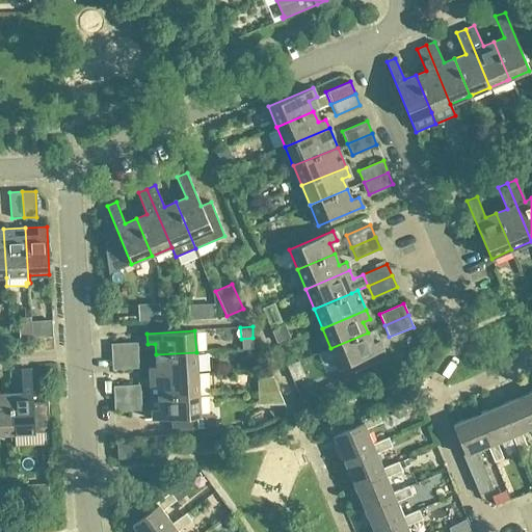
[(383,350),(379,341),(372,343),(368,333),(330,348),(339,369),(383,350)]
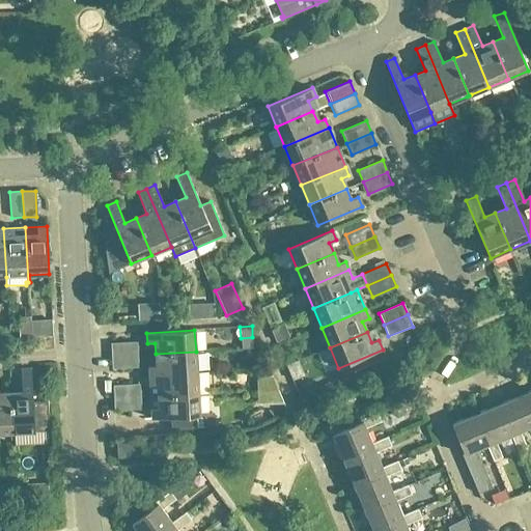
[(138,355),(137,342),(110,343),(111,356),(138,355)]
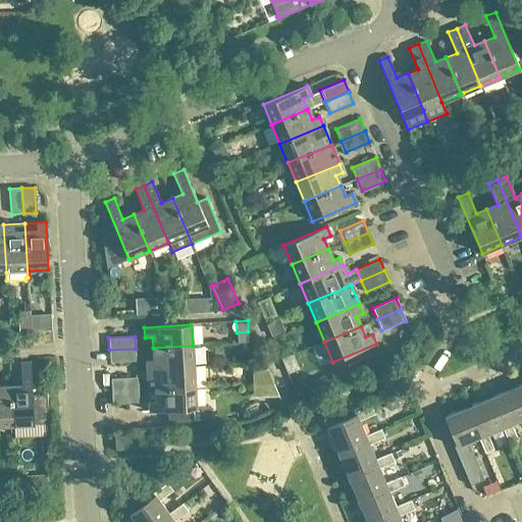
[(146,369),(194,367),(193,346),(153,348),(154,360),(146,360),(146,369)]
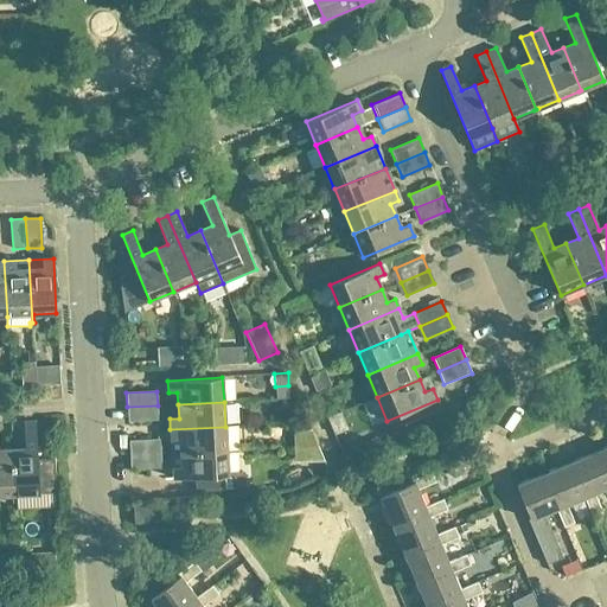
[(158,420),(158,406),(127,407),(128,422),(158,420)]
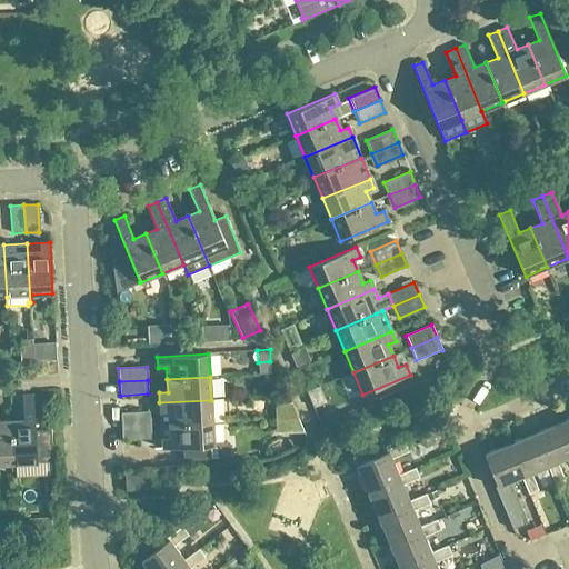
[(36,431),(33,396),(22,396),(23,421),(11,421),(13,465),(52,462),(51,430),(42,431),(36,431)]
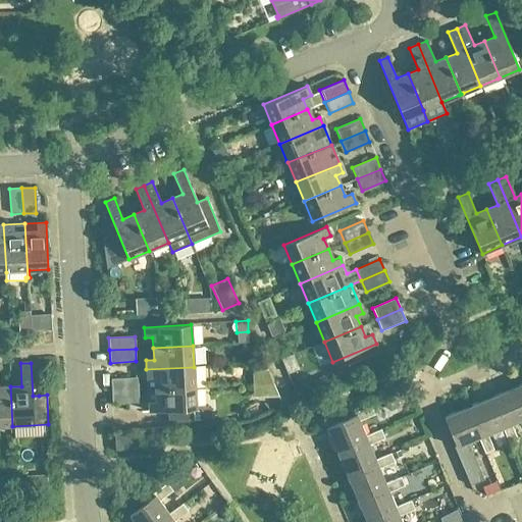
[(148,390),(155,389),(195,387),(194,367),(146,369),(147,378),(148,390)]
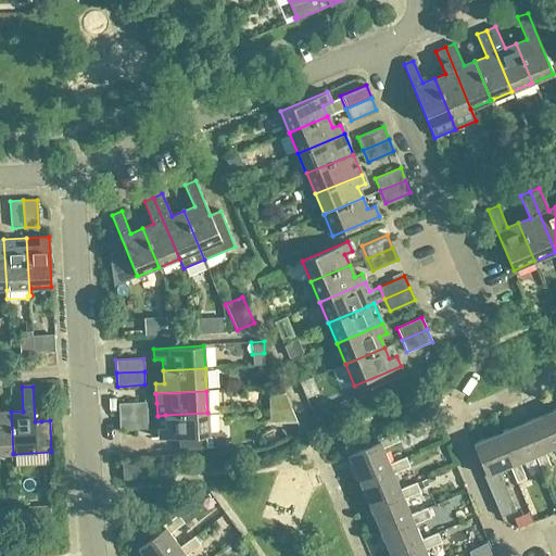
[(147,415),(146,402),(118,403),(118,417),(147,415)]
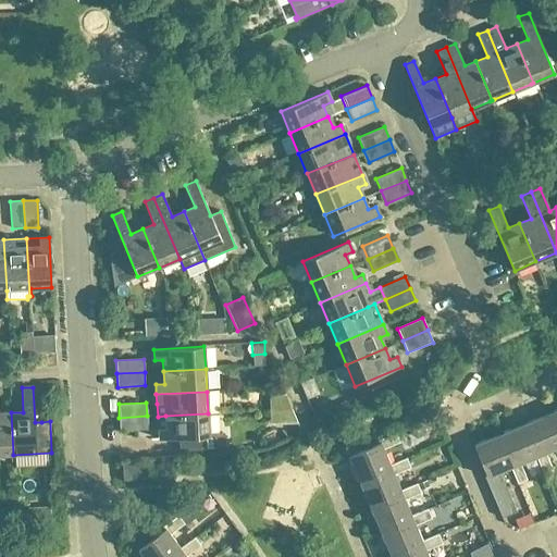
[(0,455),(13,455),(11,412),(0,412),(0,455)]
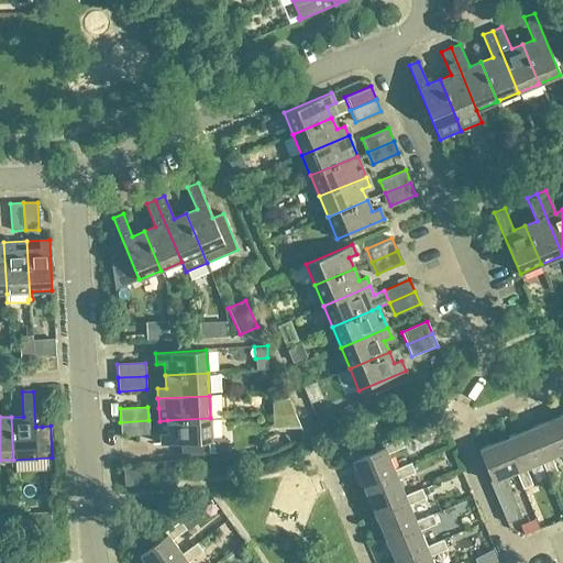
[(208,442),(211,441),(210,418),(167,420),(159,421),(161,444),(180,443),(181,456),(208,455),(208,442)]
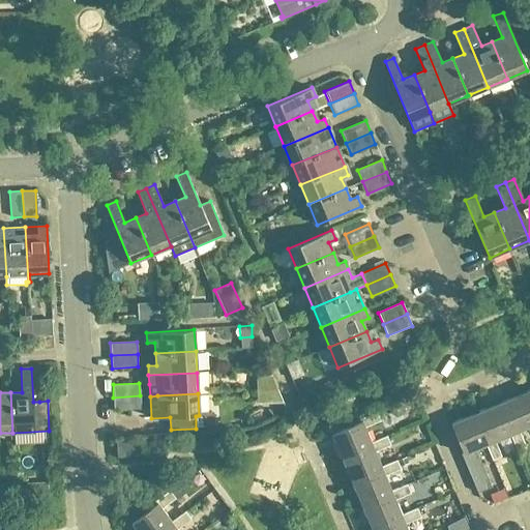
[(509,435),(517,450),(525,446),(519,431),(529,425),(529,406),(525,393),(500,404),(512,433),(509,435)]
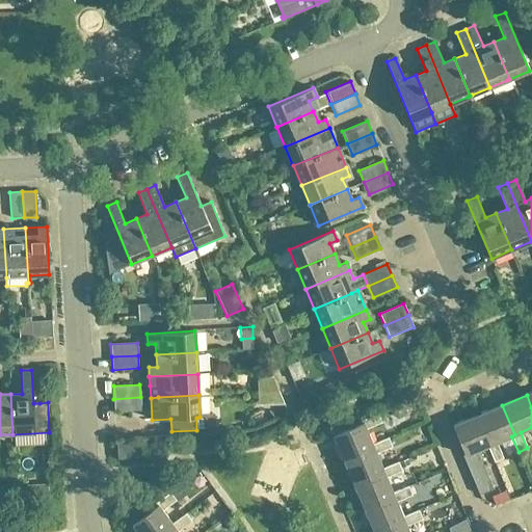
[(141,410),(140,397),(113,399),(114,411),(141,410)]
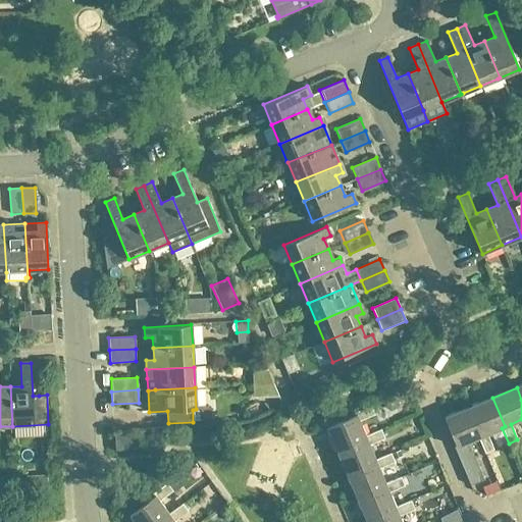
[(384,403),(384,404),(384,405),(385,406),(385,407),(386,408),(387,409),(388,409),(389,410),(390,410),(392,410),(393,409),(394,409),(395,408),(396,407),(396,406),(397,405),(397,404),(397,403),(396,402),(396,401),(395,400),(394,399),(393,399),(392,398),(390,398),(389,398),(388,399),(387,399),(386,400),(385,401),(385,402),(384,403)]
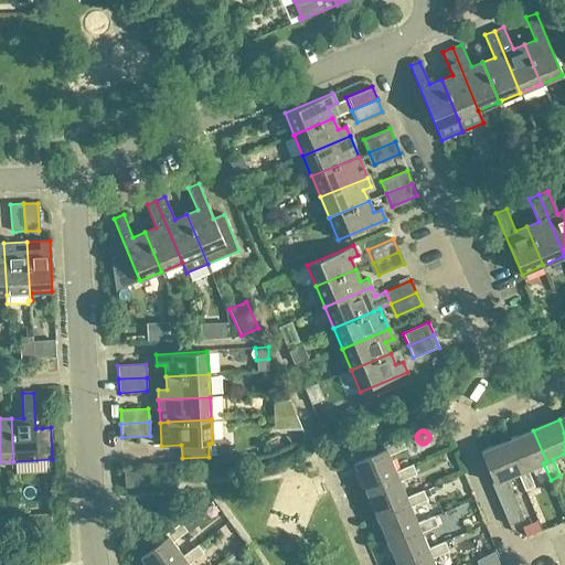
[(518,473),(524,491),(534,487),(526,470),(543,464),(546,461),(533,430),(508,440),(521,472),(518,473)]
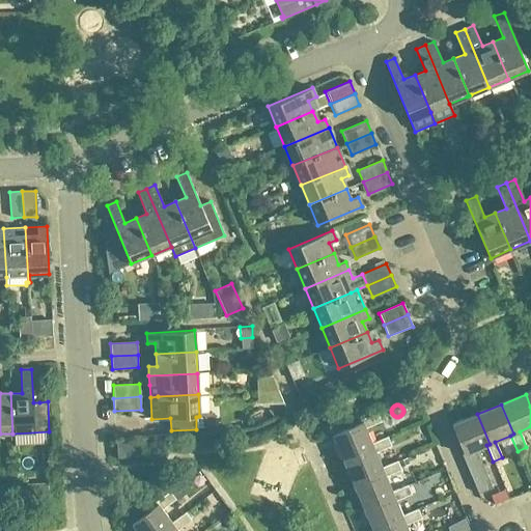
[(333,435),(343,459),(372,447),(371,444),(365,428),(381,422),(376,413),(360,420),(362,422),(333,435)]
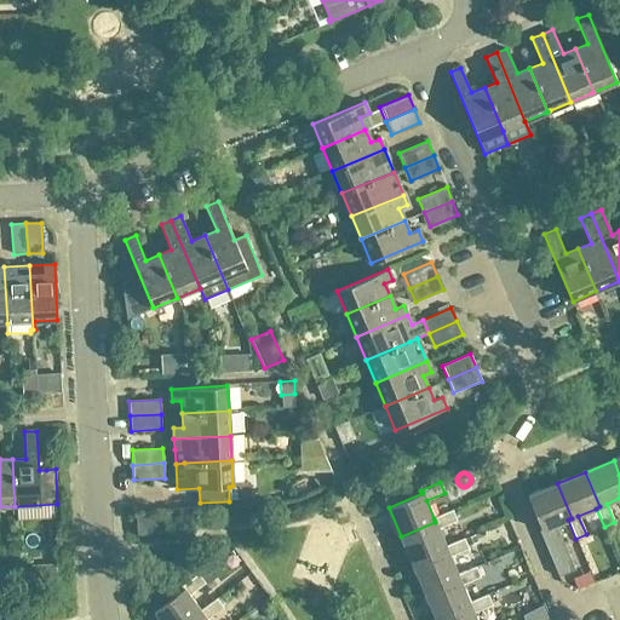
[(539,530),(558,577),(575,569),(556,524),(568,520),(572,518),(557,483),(528,495),(543,529),(539,530)]
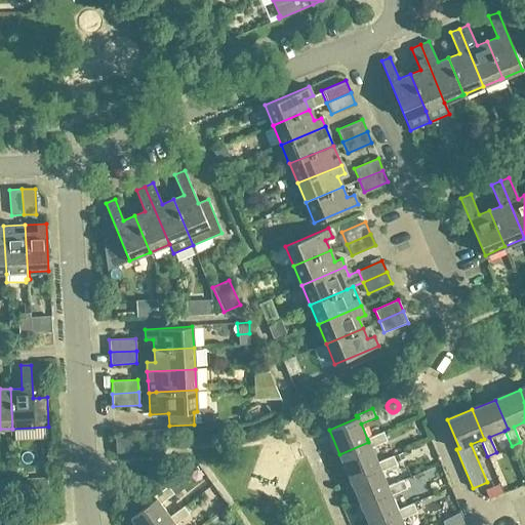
[(339,454),(350,478),(378,466),(377,462),(371,447),(387,441),(382,432),(367,439),(368,442),(339,454)]
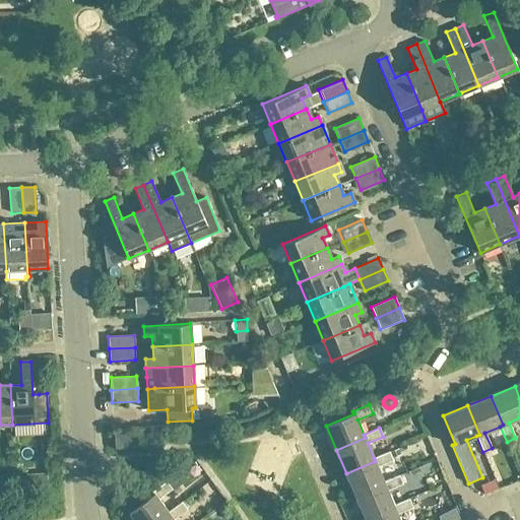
[(137,448),(136,434),(114,435),(114,437),(114,444),(114,449),(137,448)]
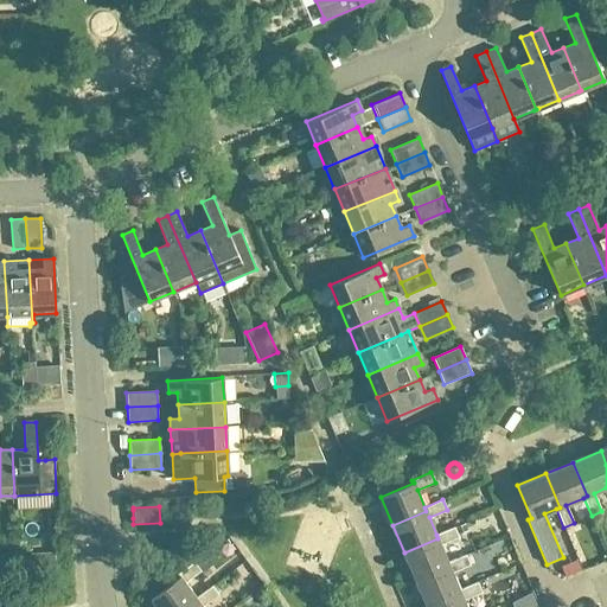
[(404,553),(415,580),(449,566),(448,562),(441,545),(459,537),(454,528),(436,535),(438,538),(404,553)]
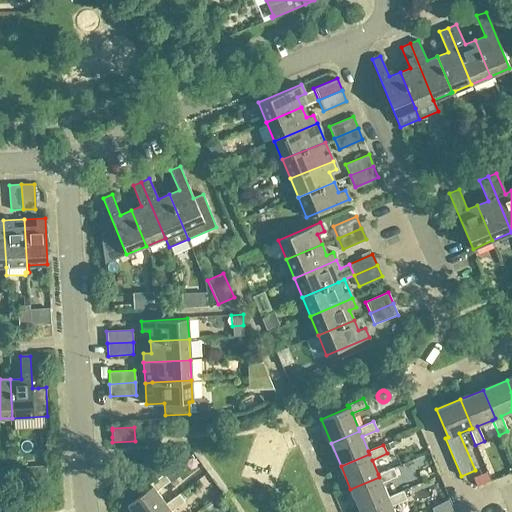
[(350,489),(359,511),(360,511),(389,500),(388,498),(381,483),(396,477),(393,468),(378,474),(379,477),(350,489)]
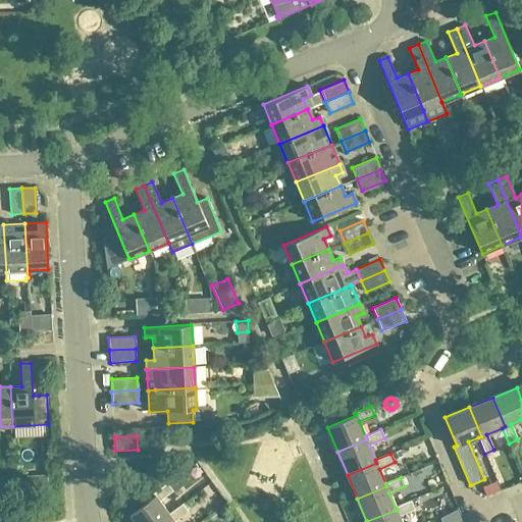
[(129,515),(135,521),(162,521),(170,516),(168,514),(159,501),(172,490),(167,483),(152,493),(154,497),(129,515)]
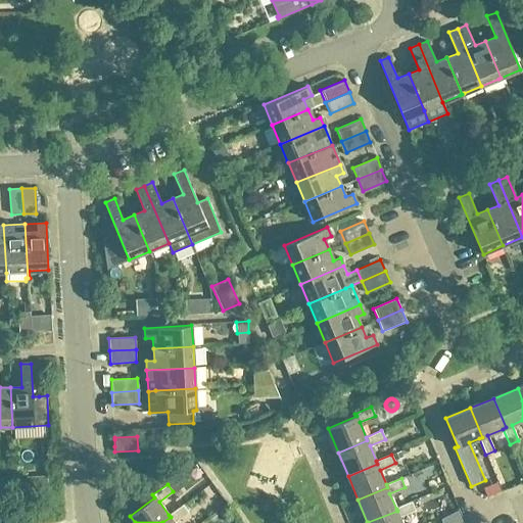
[(368,522),(401,522),(399,517),(415,511),(412,502),(396,509),(397,511),(368,522)]
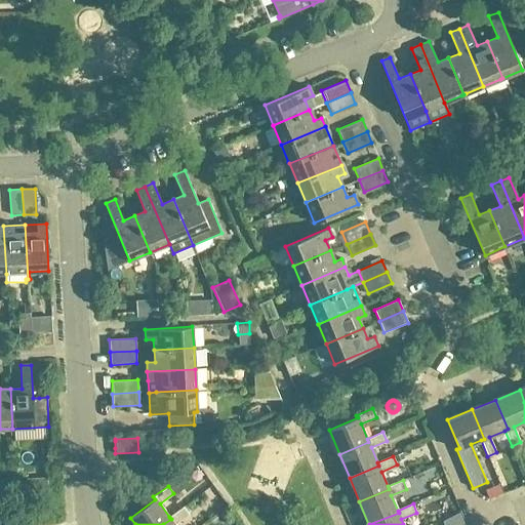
[(163,524),(175,524),(189,514),(183,507),(169,517),(171,519),(163,524)]
